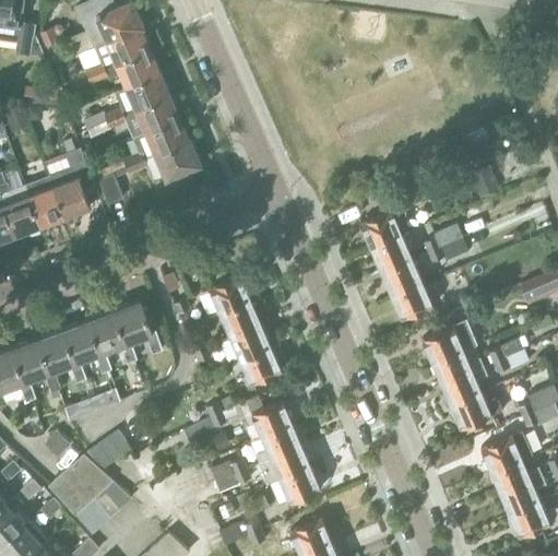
[(0,39),(15,42),(13,54),(26,55),(42,57),(32,33),(33,25),(19,23),(22,0),(0,0),(0,39)]
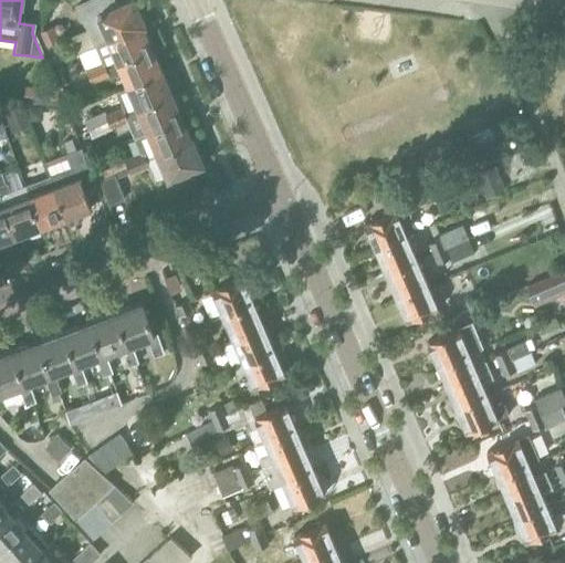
[(94,0),(74,9),(84,32),(89,41),(91,48),(94,47),(140,27),(143,25),(132,1),(115,9),(113,4),(111,0),(94,0)]
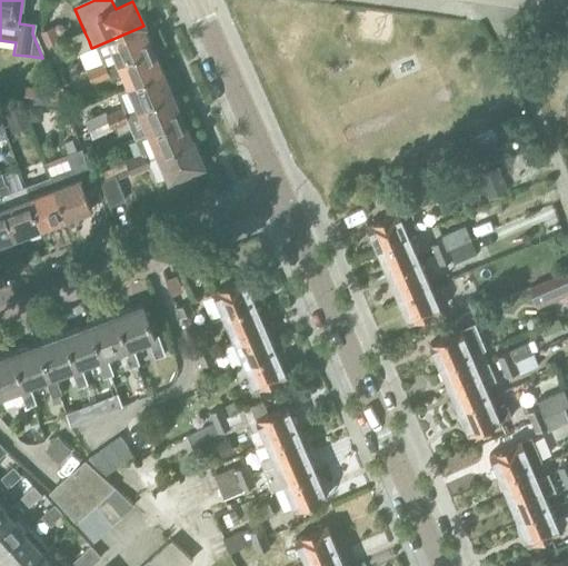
[(141,27),(95,47),(96,47),(99,55),(102,63),(103,63),(106,69),(151,50),(141,27)]
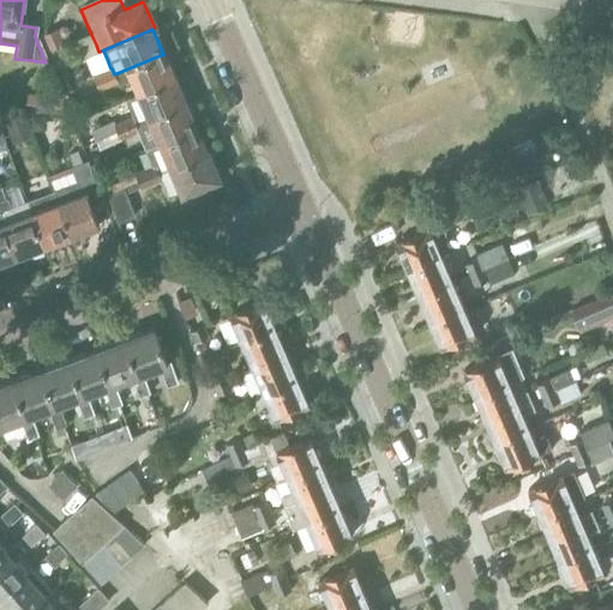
[(70,65),(56,31),(42,37),(54,70),(70,65)]
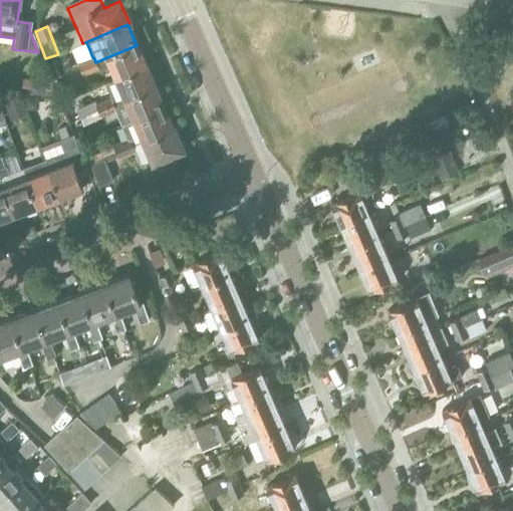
[(137,45),(95,62),(98,69),(97,69),(98,72),(99,73),(110,68),(114,79),(146,66),(137,45)]
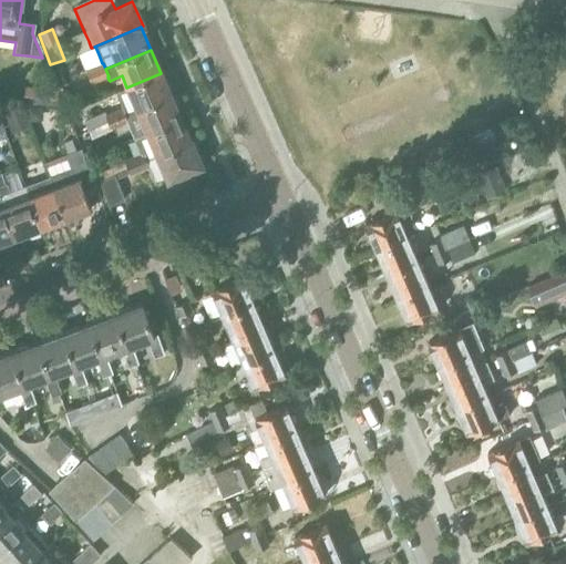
[(95,68),(94,68),(100,80),(107,77),(109,77),(105,69),(103,63),(102,63),(95,68)]
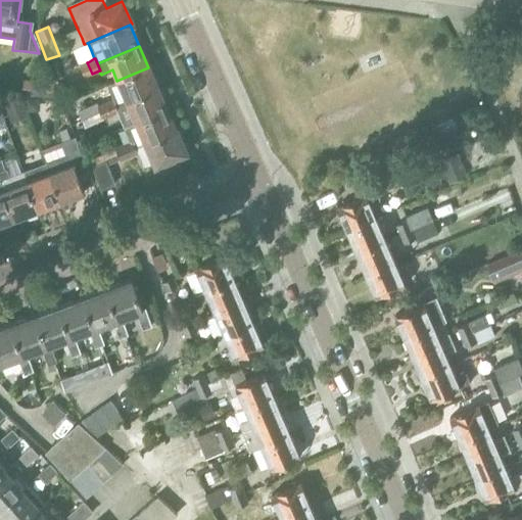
[(87,62),(79,65),(82,72),(84,78),(92,74),(87,62)]
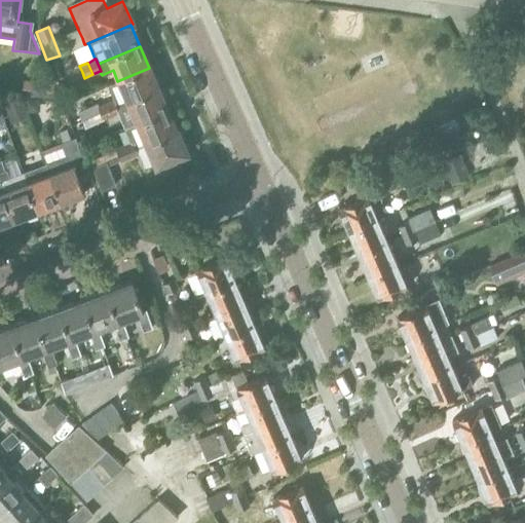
[(118,82),(107,87),(113,101),(116,107),(158,89),(149,68),(117,81),(118,82)]
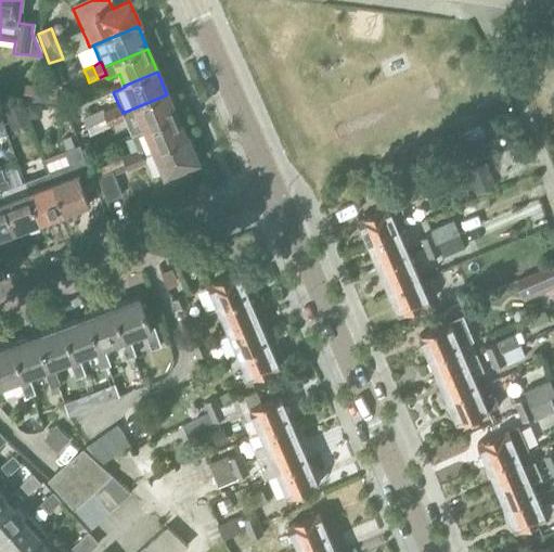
[(87,76),(72,81),(75,90),(90,84),(89,82),(87,76)]
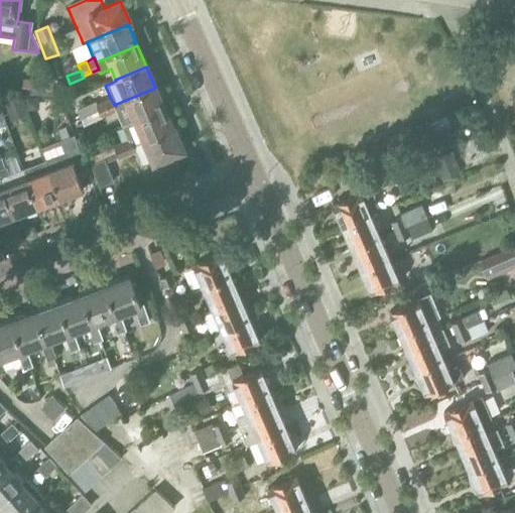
[(42,85),(35,89),(34,97),(48,99),(50,86),(42,85)]
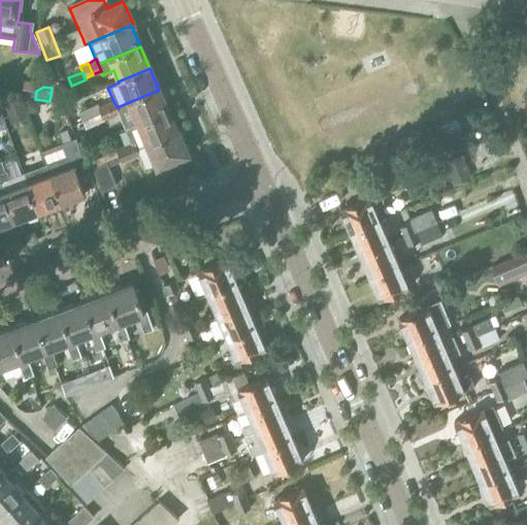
[(159,90),(117,107),(119,113),(118,113),(125,130),(125,129),(168,111),(159,90)]
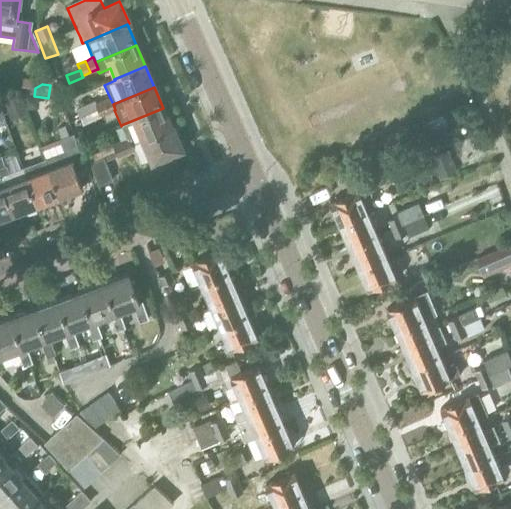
[(26,115),(19,95),(2,101),(9,120),(26,115)]
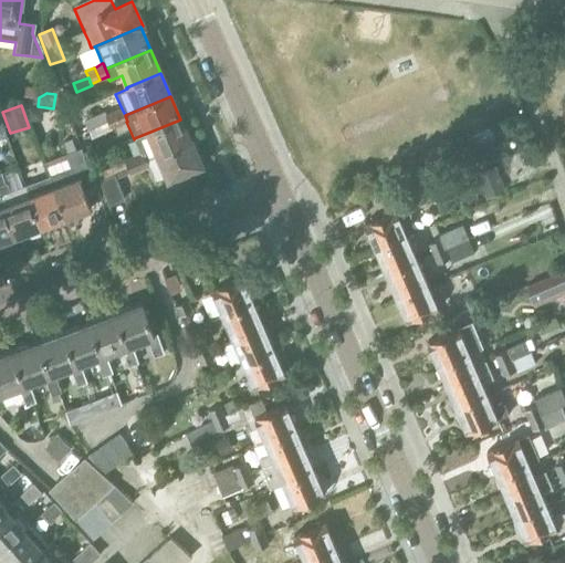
[(28,123),(35,123),(42,116),(41,108),(28,110),(28,123)]
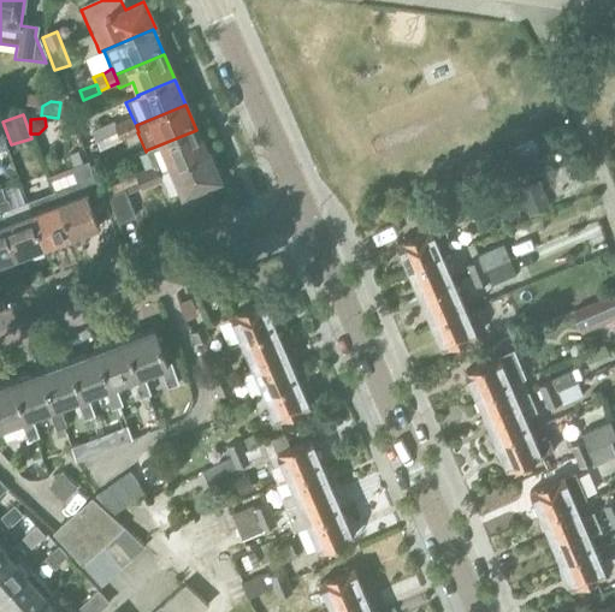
[(132,118),(123,123),(129,136),(137,132),(139,132),(136,125),(132,118)]
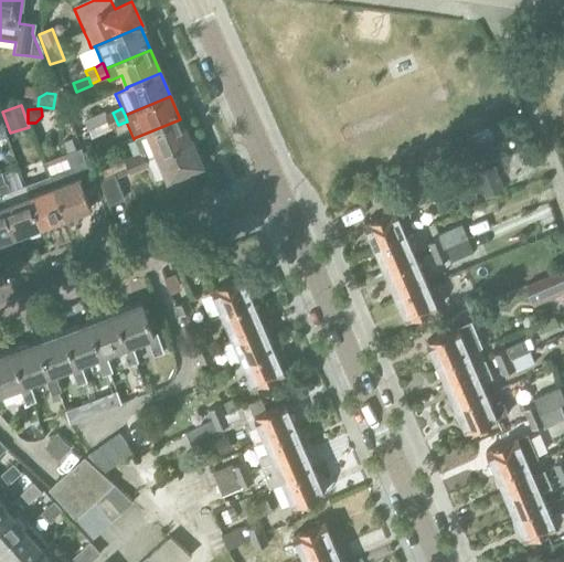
[(104,114),(84,123),(87,130),(107,123),(109,129),(118,125),(113,113),(104,116),(104,114)]
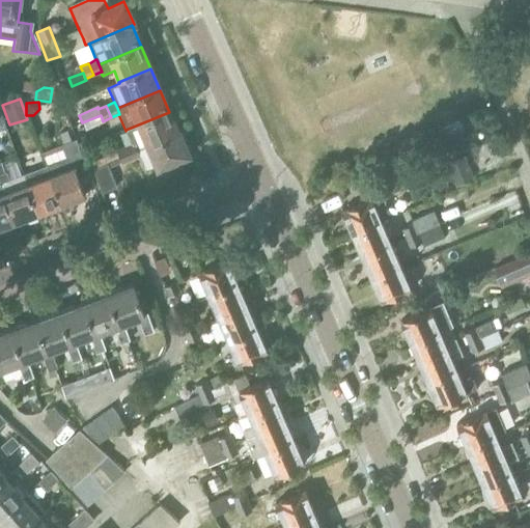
[(127,132),(126,132),(132,146),(133,145),(136,151),(146,146),(177,133),(169,112),(126,130),(127,131),(127,132)]
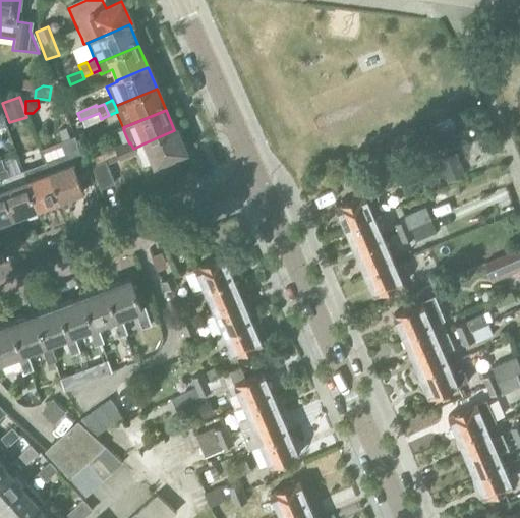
[(99,113),(80,120),(84,128),(102,121),(101,119),(99,113)]
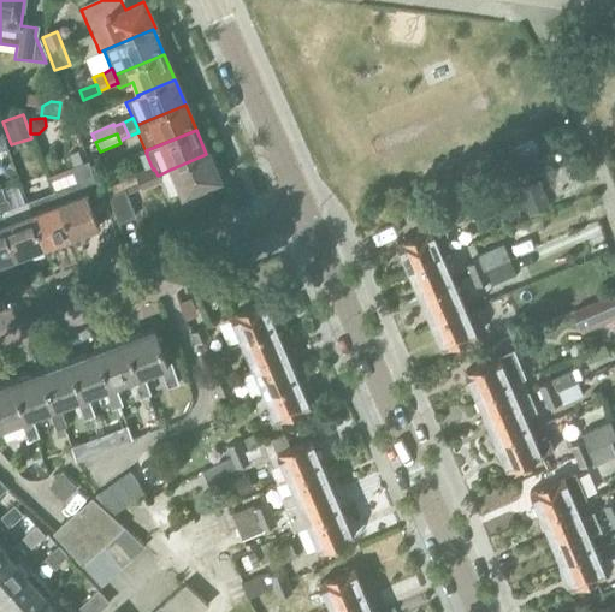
[(534,142),(508,154),(514,165),(539,153),(534,142)]
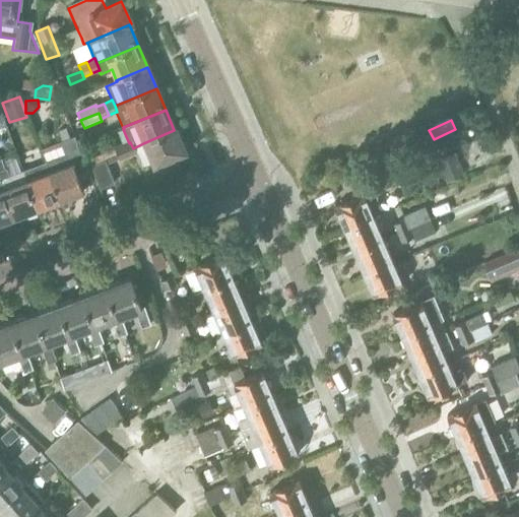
[(174,130),(143,143),(152,166),(184,152),(175,130),(174,130)]
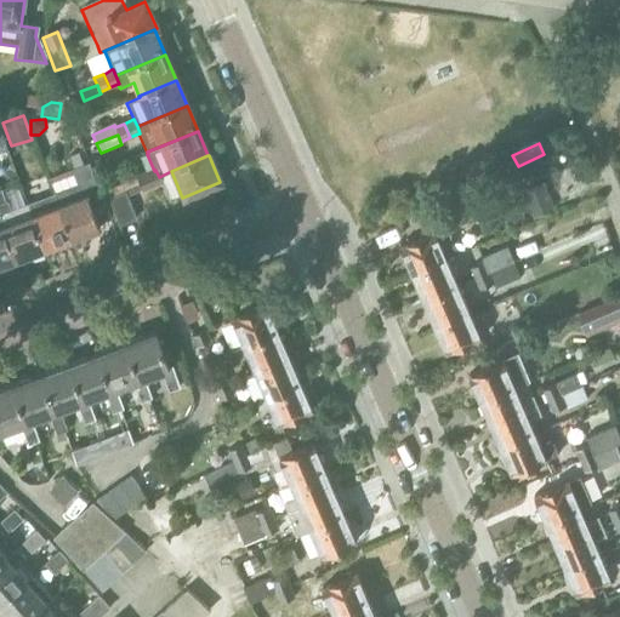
[(79,187),(56,195),(72,239),(98,229),(91,209),(103,205),(87,163),(73,169),(79,187)]
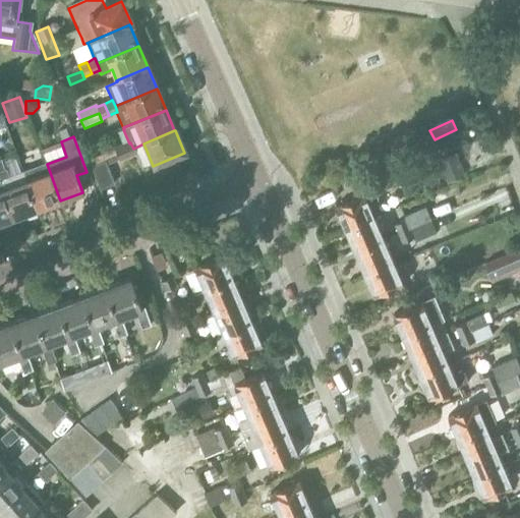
[(129,144),(122,146),(127,158),(135,155),(133,149),(130,142),(129,144)]
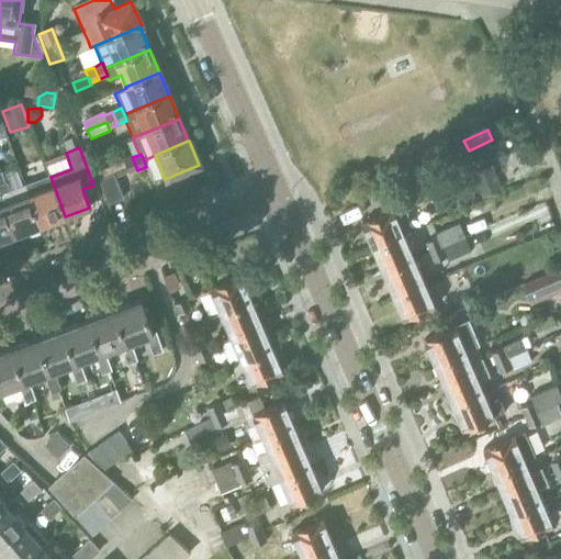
[(123,160),(111,165),(114,172),(126,168),(128,175),(137,170),(132,157),(123,161),(123,160)]
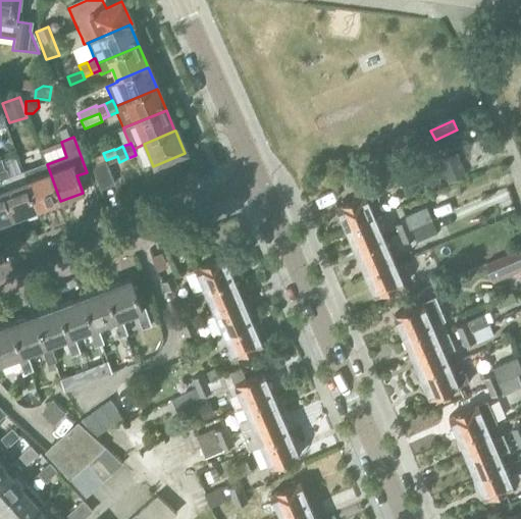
[(465,177),(456,155),(438,162),(448,185),(465,177)]
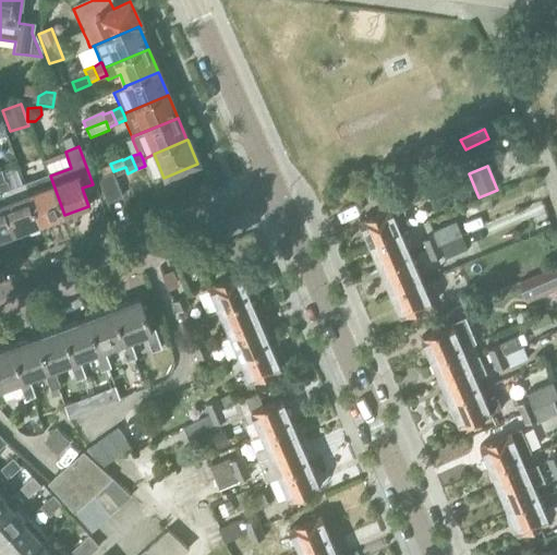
[(112,173),(97,179),(107,203),(121,197),(113,178),(112,173)]
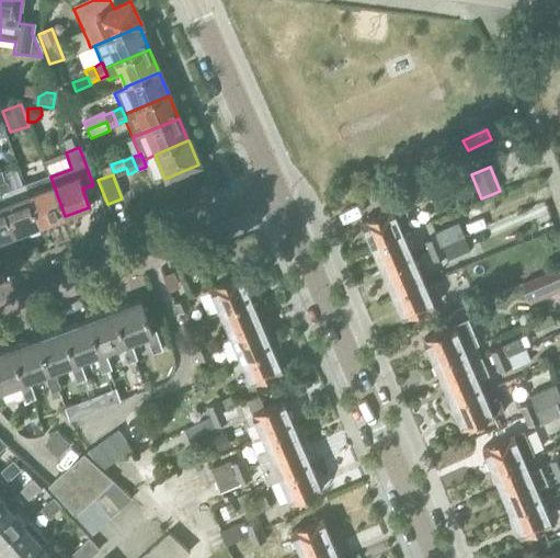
[(65,216),(50,177),(25,185),(40,226),(65,216)]
